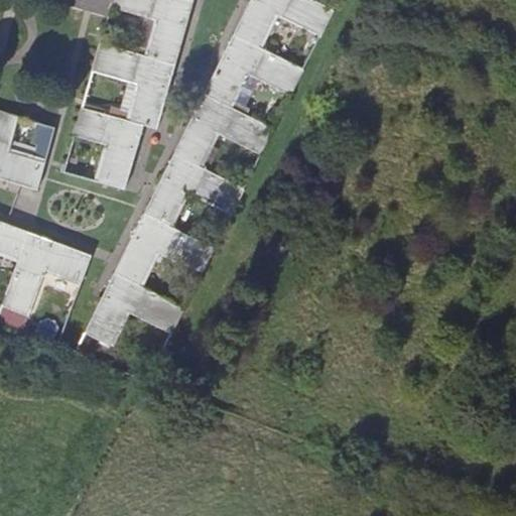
[(81,10),(83,0),(71,0),(70,6),(81,10)]
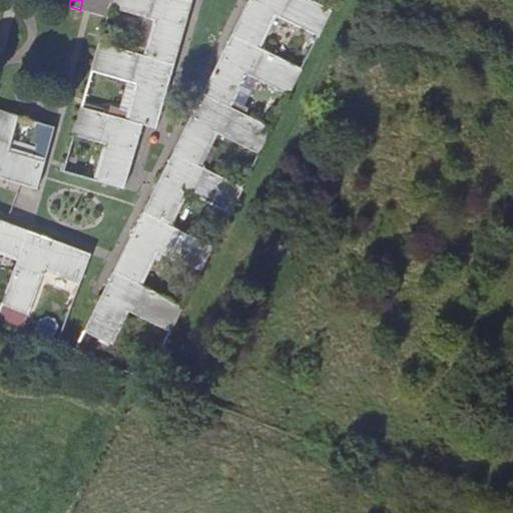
[(92,13),(96,0),(82,0),(80,10),(92,13)]
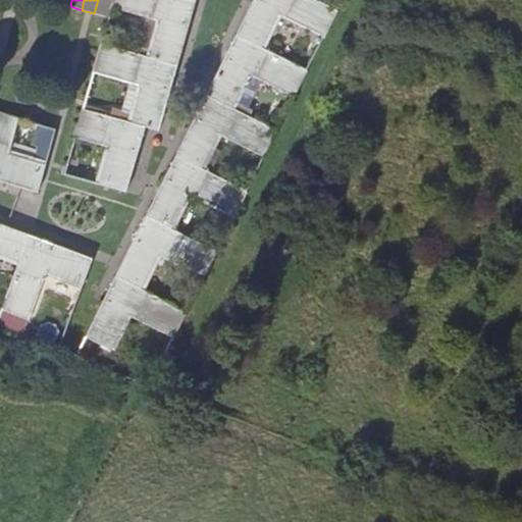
[(112,7),(113,0),(98,0),(94,13),(109,18),(112,7)]
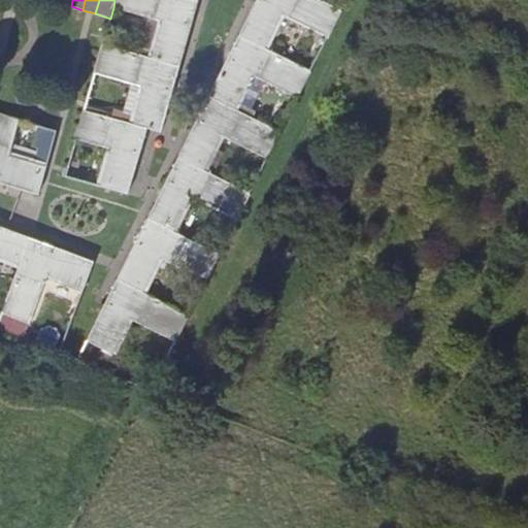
[(194,0),(114,0),(113,7),(162,21),(152,59),(179,67),(199,1),(194,0)]
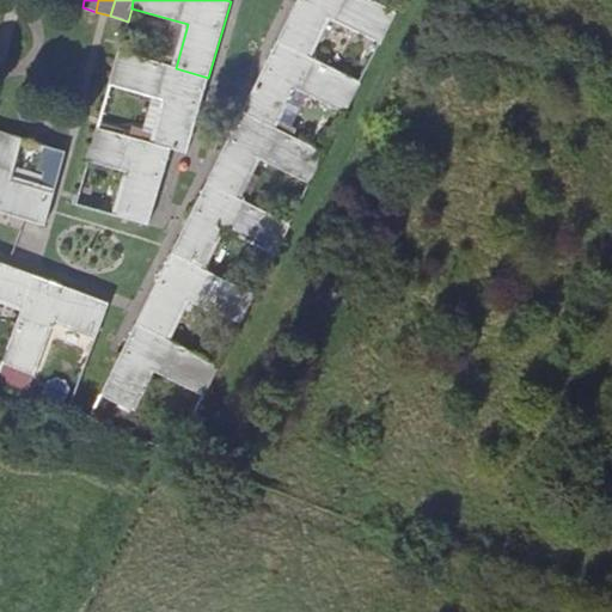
[(371,0),(298,0),(277,42),(307,56),(328,17),(361,35),(378,4),(371,0)]
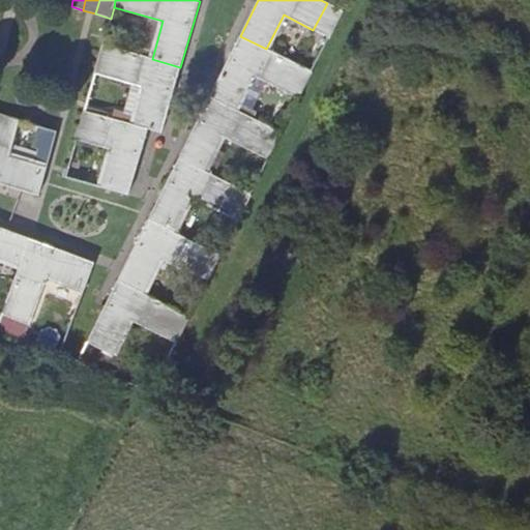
[(327,3),(313,30),(327,37),(341,10),(327,3)]
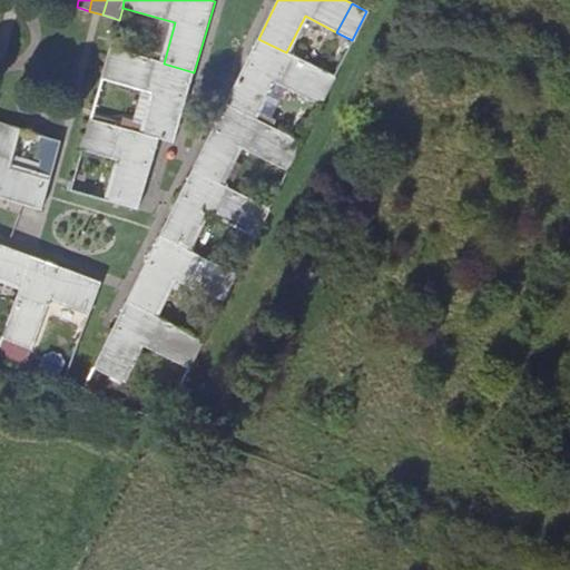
[(286,52),(258,39),(225,105),(253,119),(271,81),(301,96),(316,68),(286,52)]
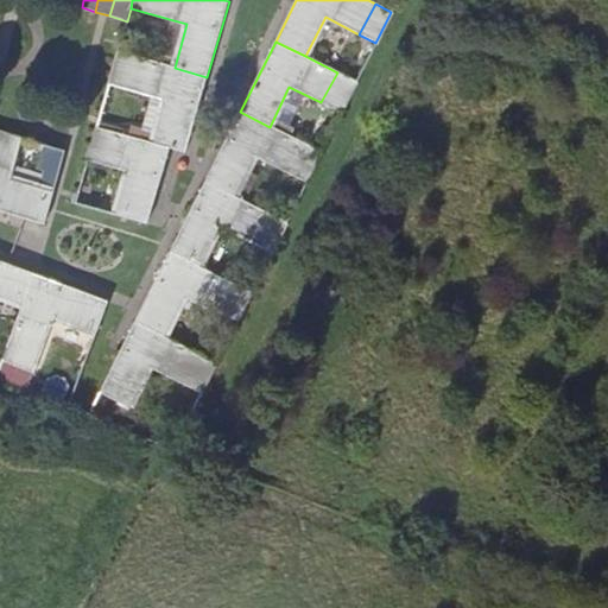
[(185,153),(207,77),(175,68),(118,51),(108,86),(165,101),(153,144),(169,149),(185,153)]
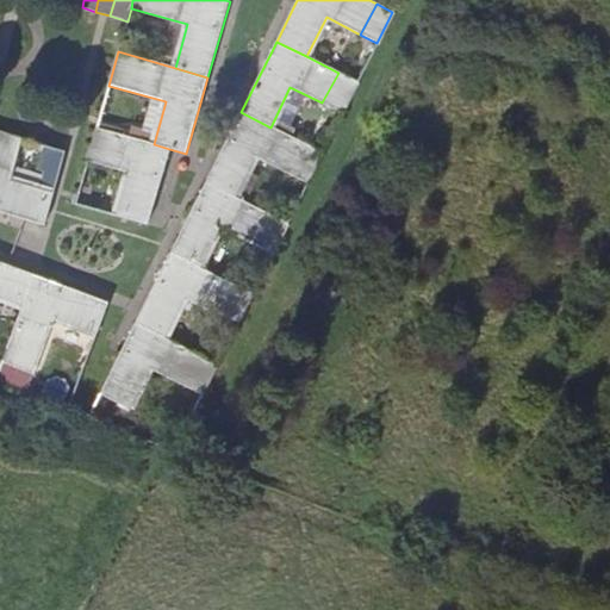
[(338,73),(322,103),(342,112),(358,82),(338,73)]
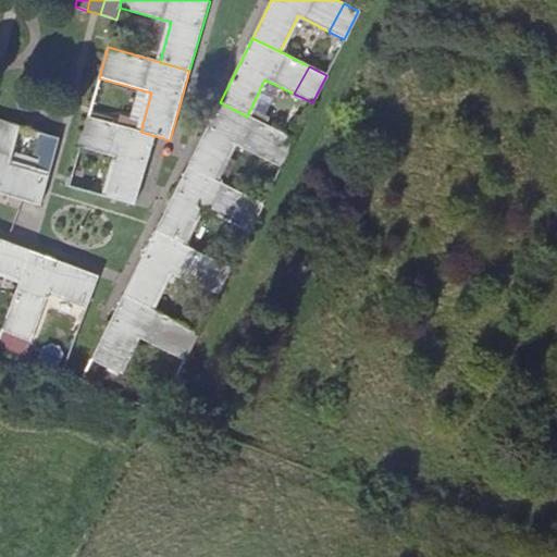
[(247,116),(220,102),(188,165),(215,180),(233,145),(259,158),(274,130),(247,116)]
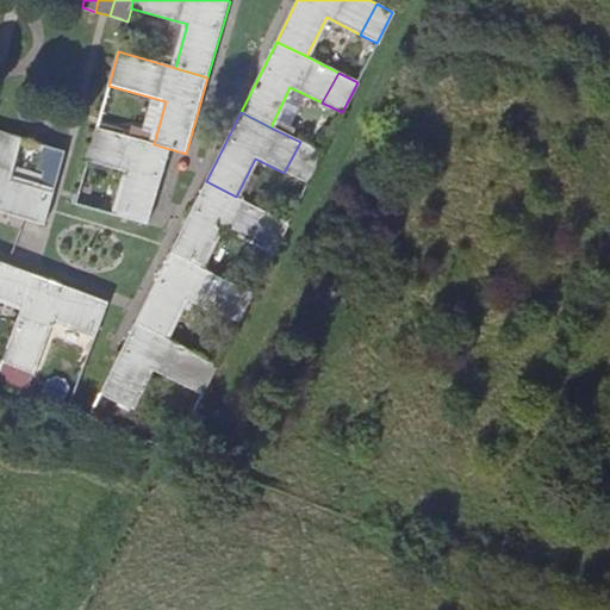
[(148,225),(169,149),(154,144),(97,128),(87,161),(128,173),(116,216),(148,225)]
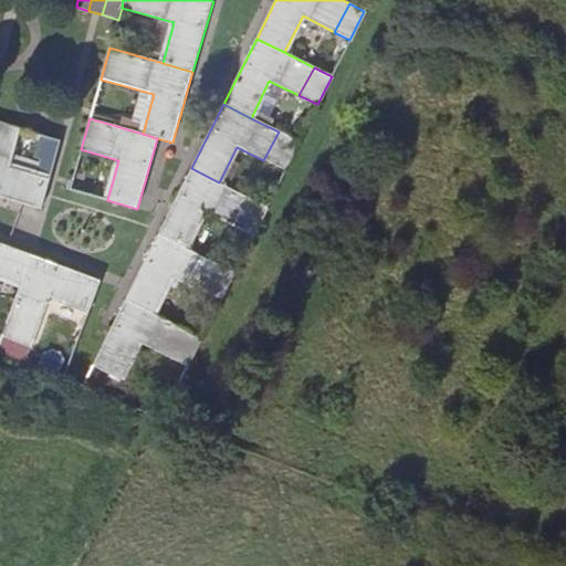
[(0,196),(41,209),(49,179),(10,167),(21,129),(0,123),(0,196)]
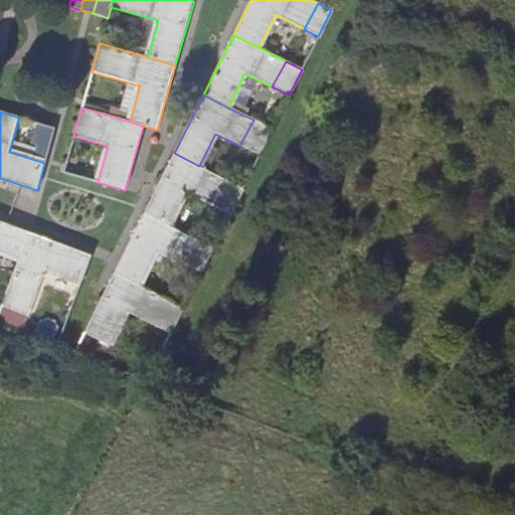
[(253,120),(239,146),(259,156),(272,128),(253,120)]
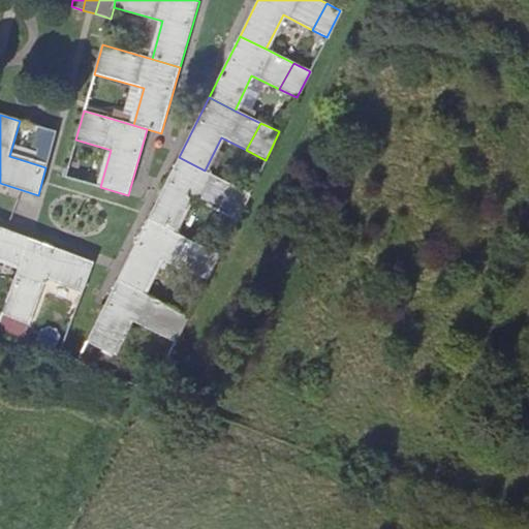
[(205,170),(179,157),(147,220),(174,234),(191,197),(213,210),(227,183),(205,170)]
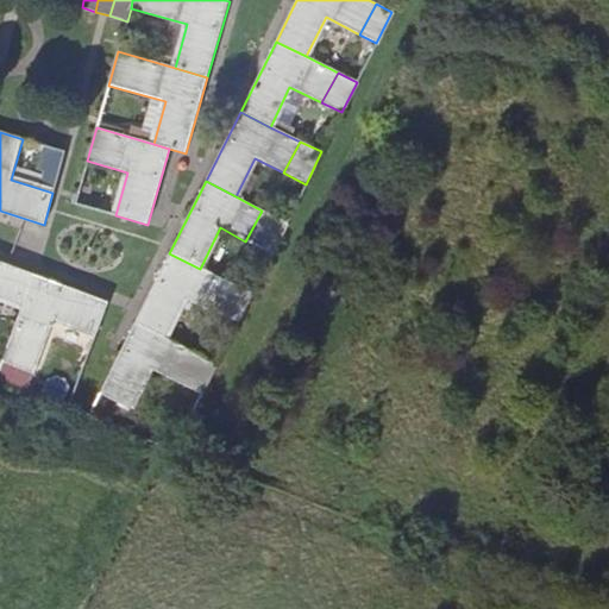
[(262,211),(245,242),(270,255),(286,223),(262,211)]
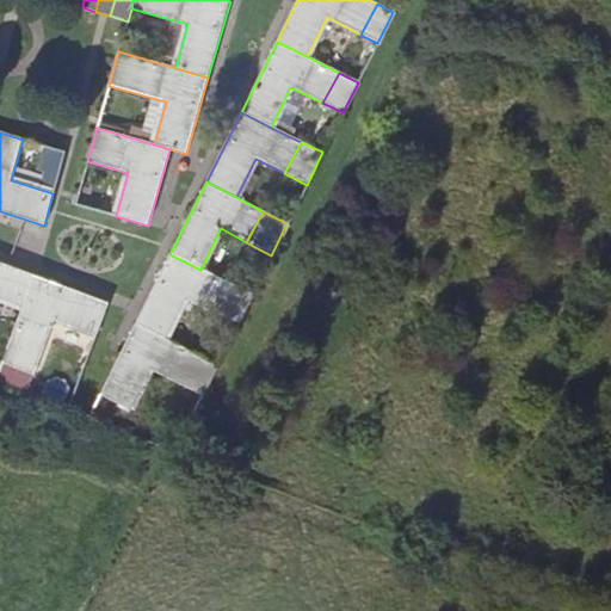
[(201,270),(170,254),(135,323),(166,338),(186,298),(208,310),(224,281),(201,270)]
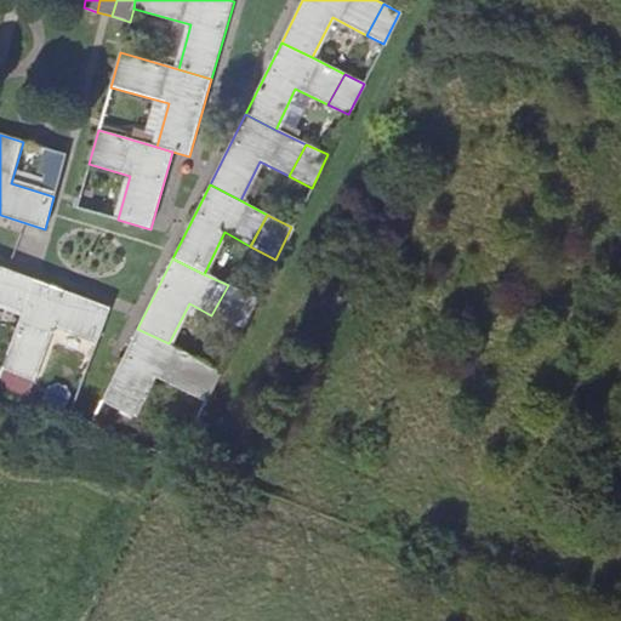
[(34,281),(0,268),(0,303),(23,312),(34,281)]
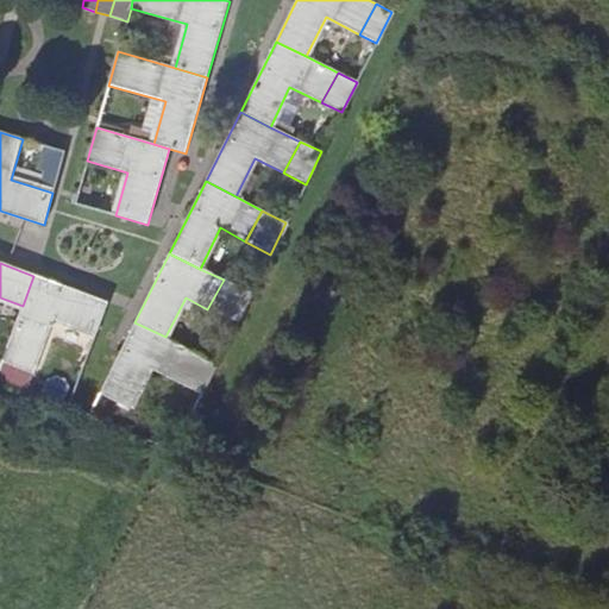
[(56,319),(96,333),(107,303),(33,276),(23,306),(2,362),(35,375),(56,319)]
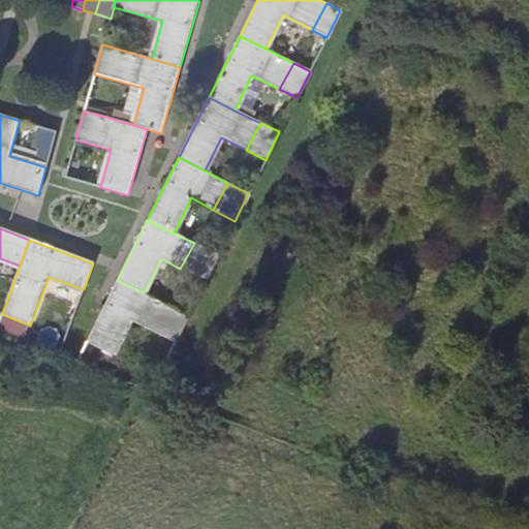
[(194,243),(180,269),(205,281),(218,254),(194,243)]
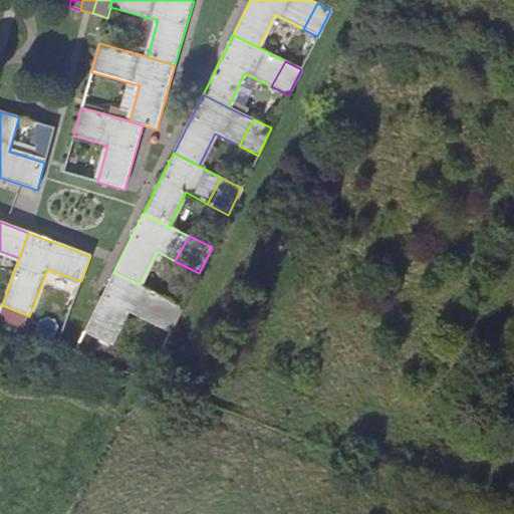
[(140,284),(113,272),(83,333),(108,345),(126,311),(143,319),(157,293),(140,284)]
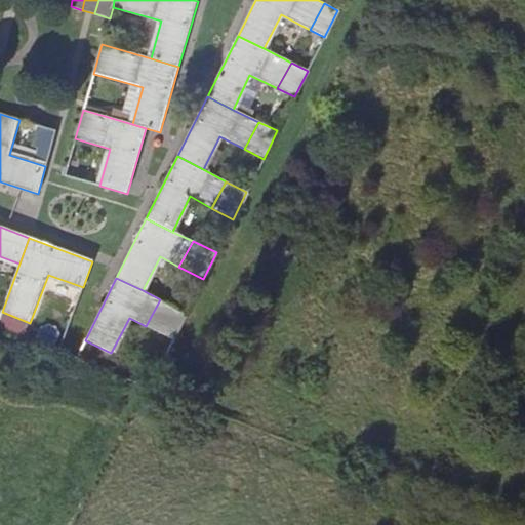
[(160,299),(146,326),(173,338),(187,312),(160,299)]
